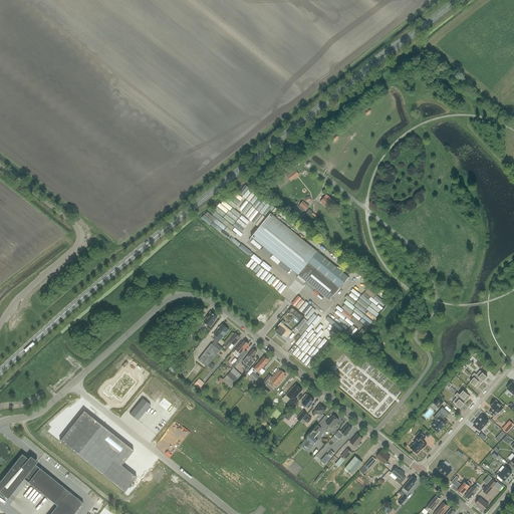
[(296,171),(288,177),(290,180),(298,173),(296,171)]
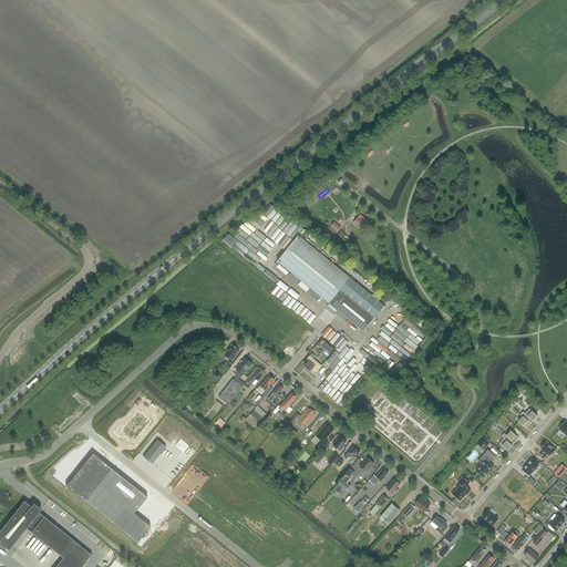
[(270,236),(272,237),(270,240),(282,248),(289,237),(292,239),(297,234),(299,235),(301,230),(286,220),(285,222),(272,214),(259,235),(257,233),(254,237),(266,244),(270,236)]
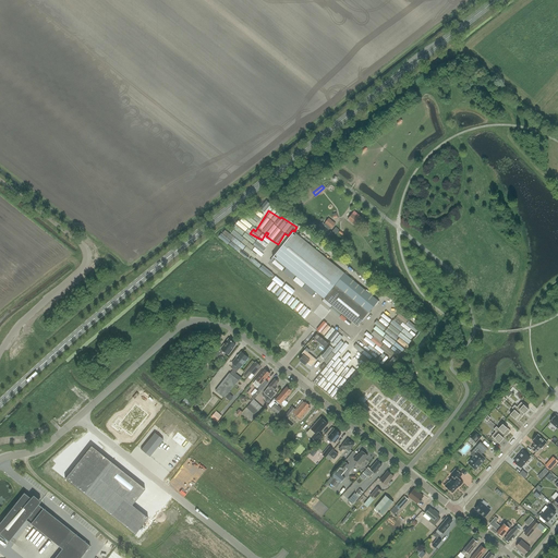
[(352,214),(348,219),(355,226),(361,220),(352,214)]
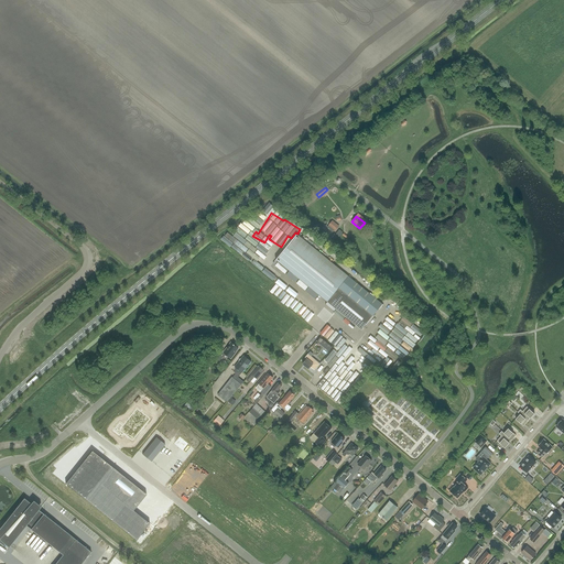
[(329,237),(322,230),(318,234),(326,240),(329,237)]
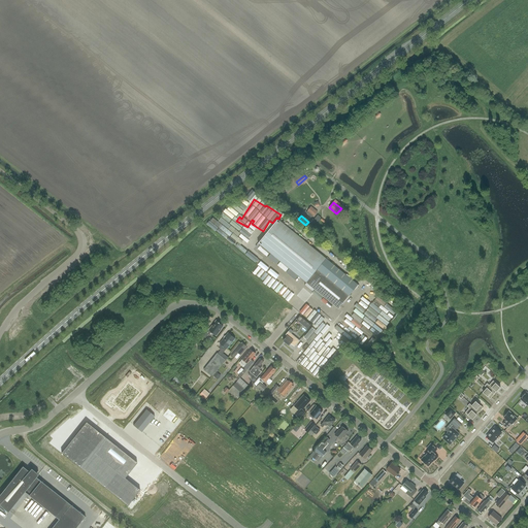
[(339,308),(359,285),(278,220),(259,243),(339,308)]
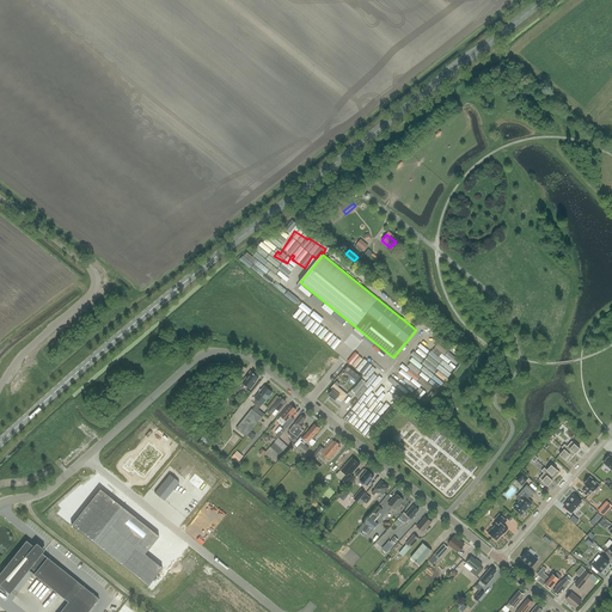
[(274,256),(267,263),(279,274),(285,265),(274,256)]
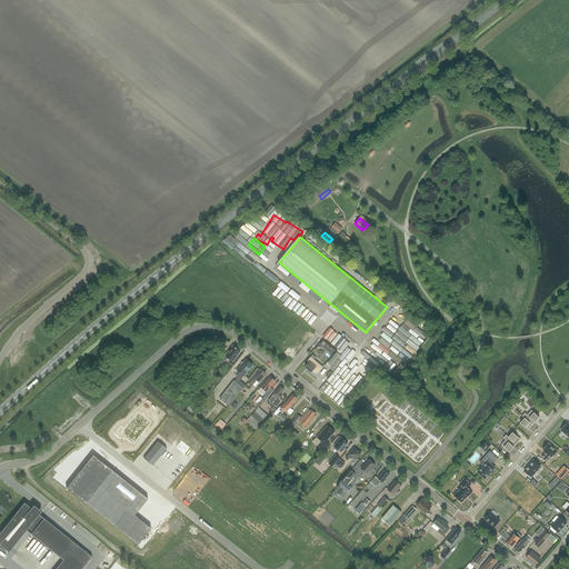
[(272,248),(266,248),(267,261),(271,261),(271,255),(277,255),(277,247),(272,247),(272,248)]
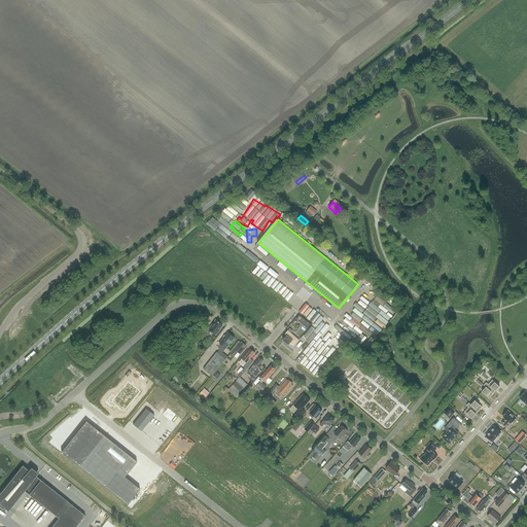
[(241,243),(242,244),(245,240),(234,232),(229,240),(238,246),(241,243)]
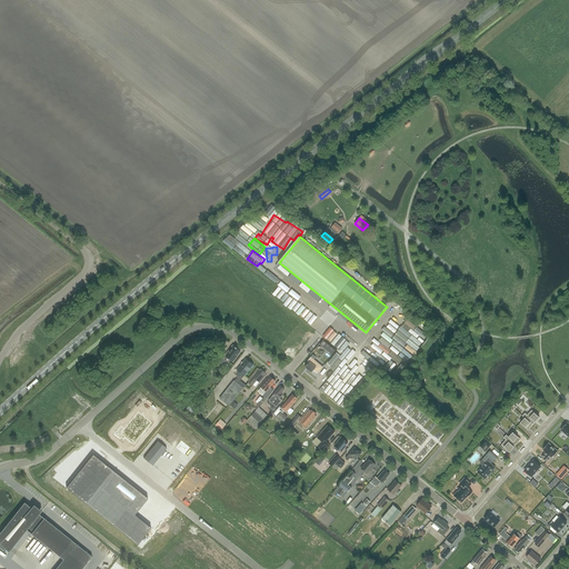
[(258,267),(267,275),(270,271),(261,263),(258,267)]
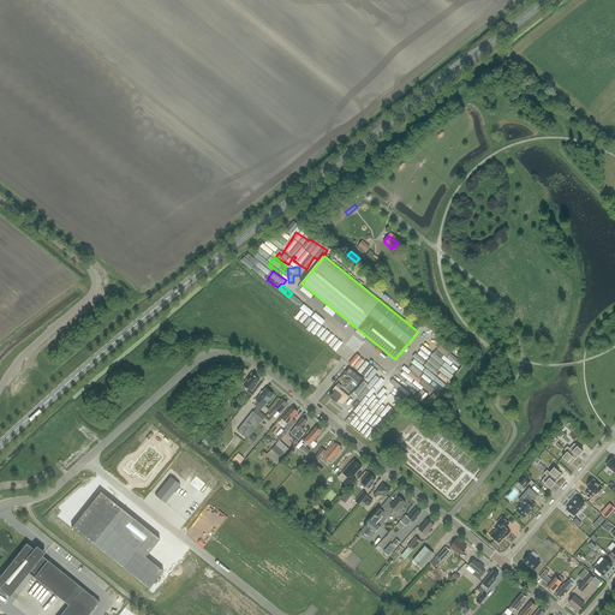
[(305,316),(308,312),(300,305),(298,309),(305,316)]
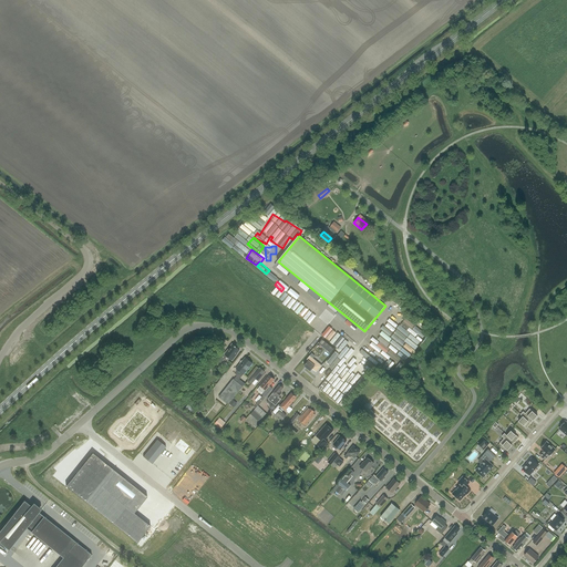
[(294,300),(296,297),(287,288),(284,291),(294,300)]
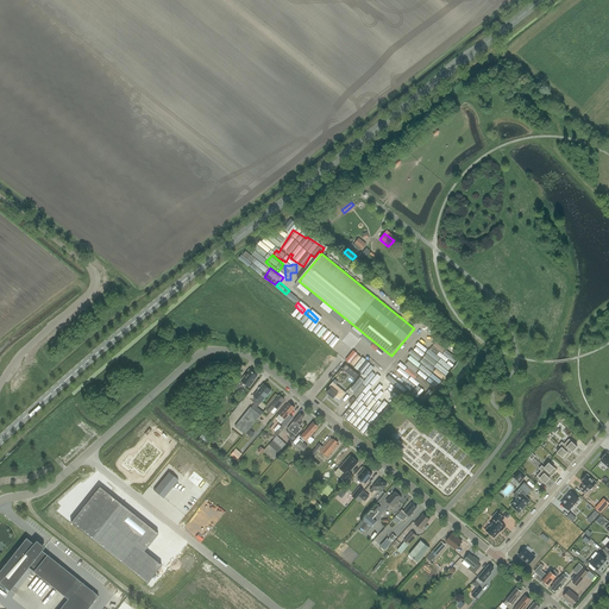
[(312,331),(328,341),(334,332),(318,321),(312,331)]
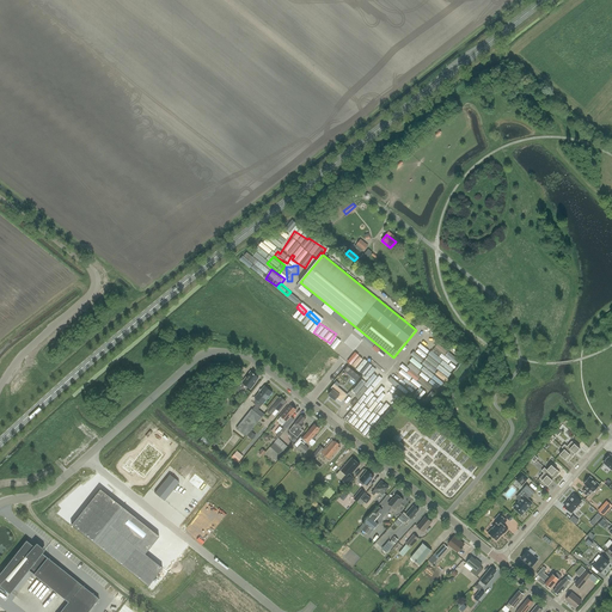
[(334,349),(342,341),(338,337),(330,347),(334,349)]
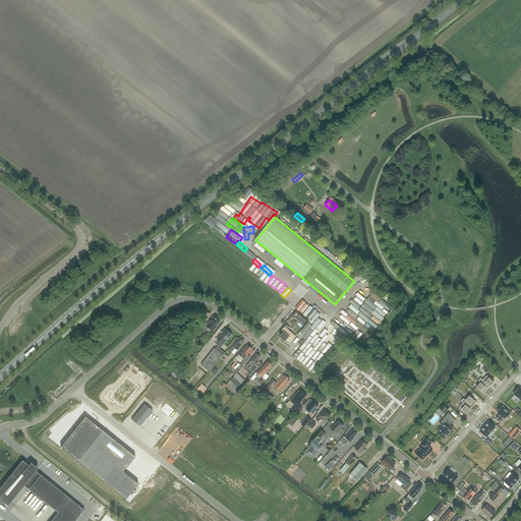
[(351,290),(344,300),(348,302),(355,293),(351,290)]
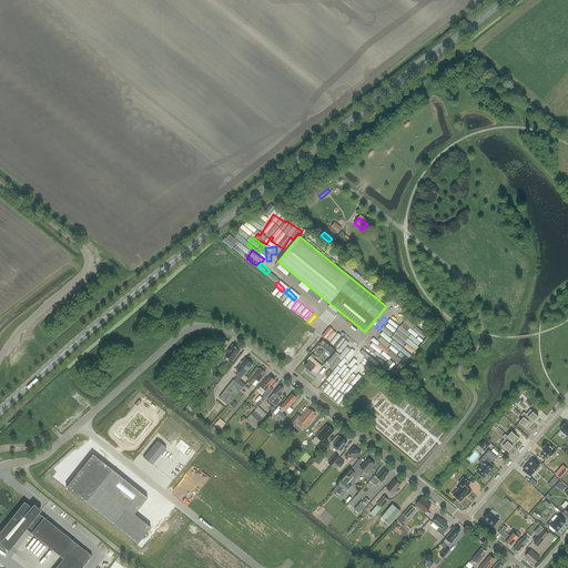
[(331,325),(323,336),(331,342),(333,340),(337,342),(343,335),(331,325)]
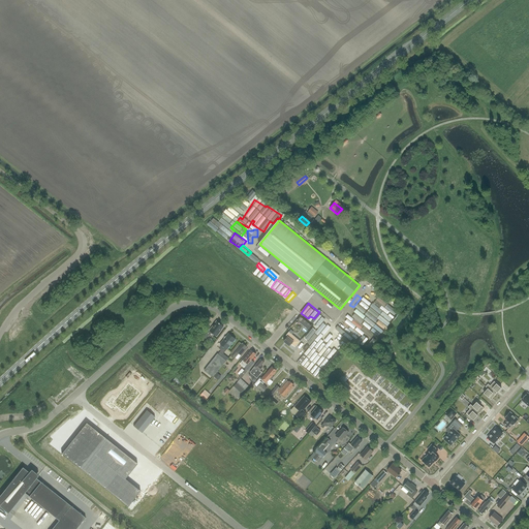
[(278,308),(276,311),(284,318),(286,315),(278,308)]
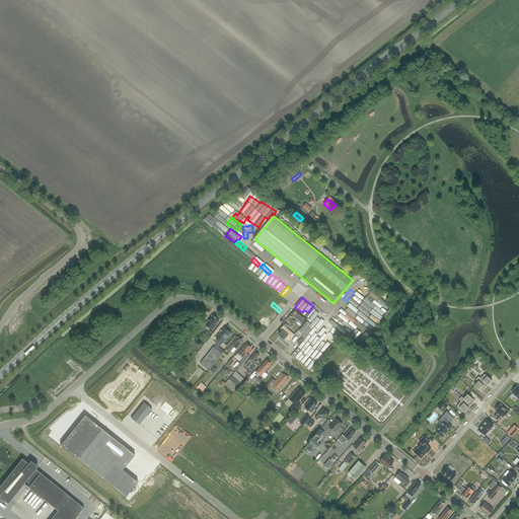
[(357,314),(359,310),(351,304),(349,308),(357,314)]
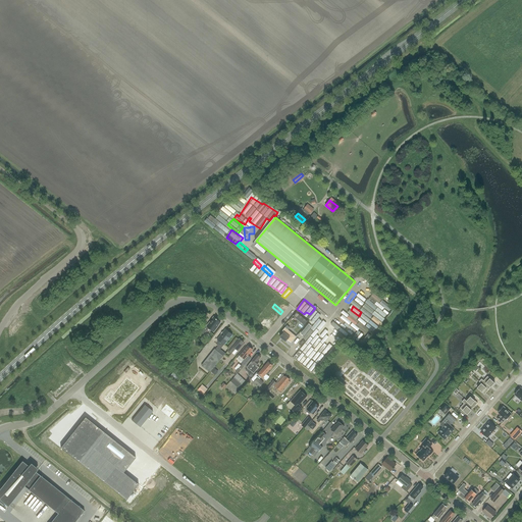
[(365,327),(374,334),(379,328),(371,322),(372,320),(378,325),(380,322),(376,319),(379,315),(369,307),(366,311),(374,316),(371,320),(362,313),(359,317),(368,324),(365,327)]
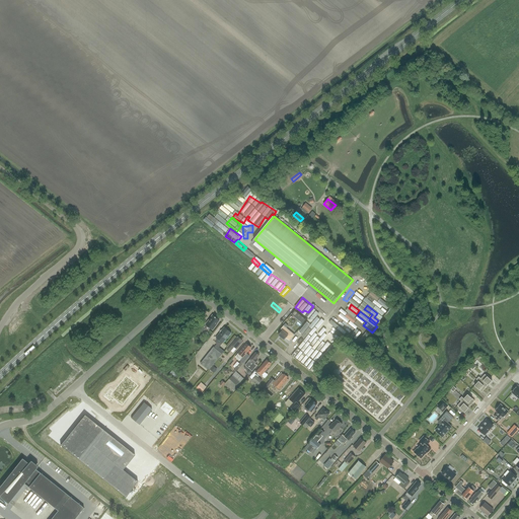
[(311,316),(317,309),(314,307),(308,314),(311,316)]
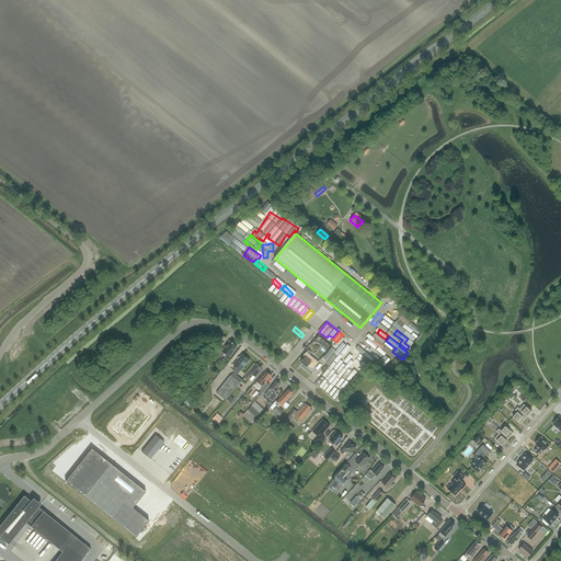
[(344,334),(335,345),(340,348),(348,338),(344,334)]
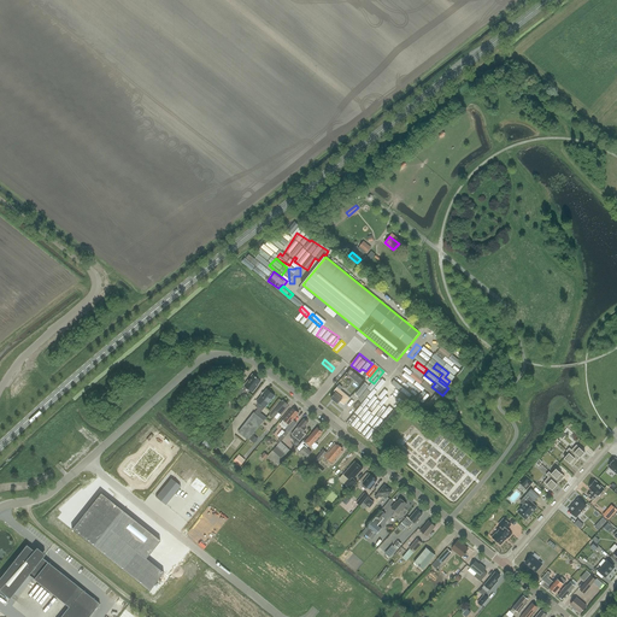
[(400,400),(407,391),(412,394),(419,383),(398,368),(383,388),(400,400)]
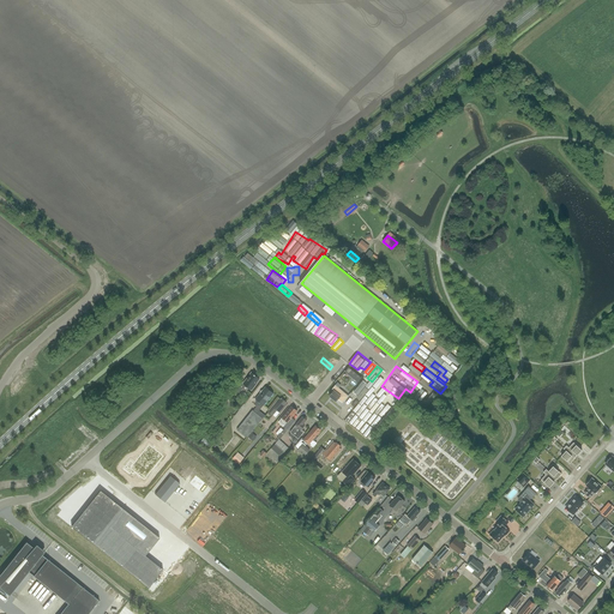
[(383,371),(373,381),(377,385),(386,374),(383,371)]
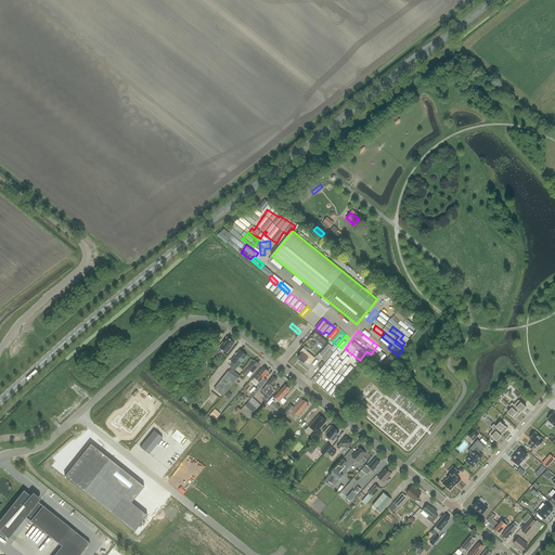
[(231,347),(234,343),(228,337),(219,348),(217,346),(210,353),(215,357),(220,350),(222,352),(224,350),(228,352),(231,348),(231,347)]
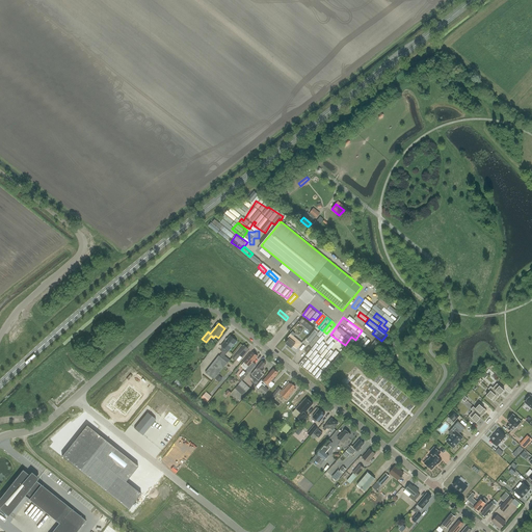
[(316,327),(309,337),(318,344),(325,335),(316,327)]
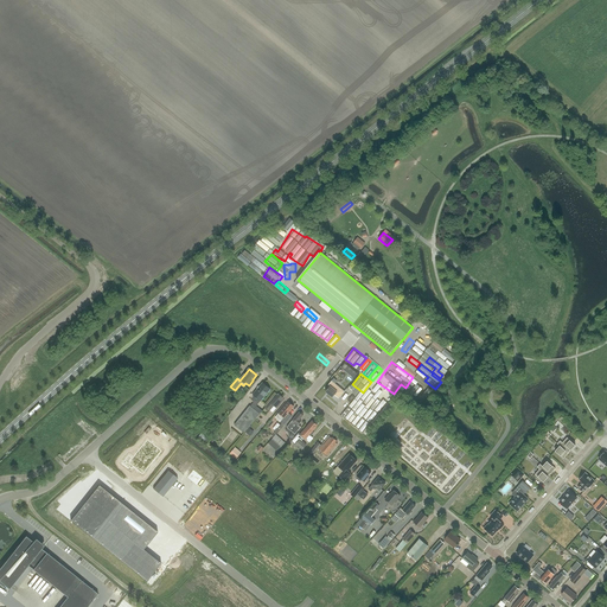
[(236,378),(232,376),(218,394),(223,398),(225,395),(225,393),(236,378)]
